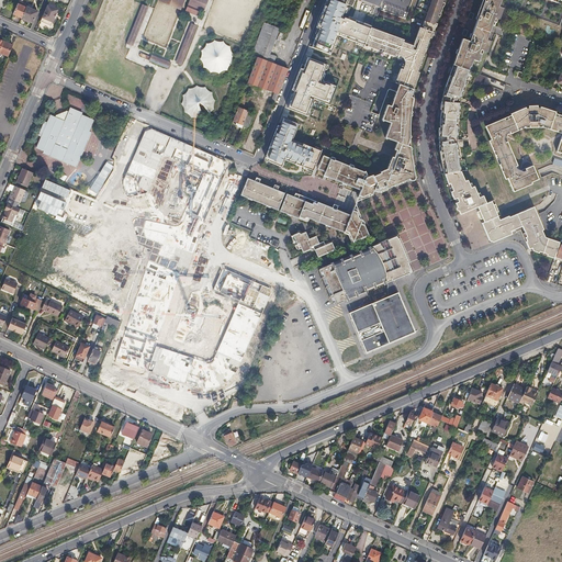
[(159,0),(159,2),(181,11),(186,0),(159,0)]
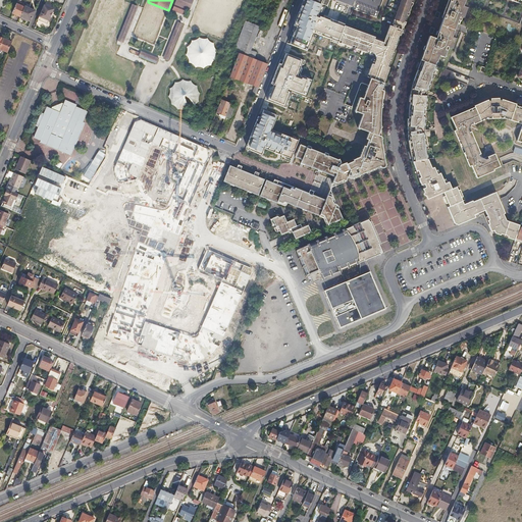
[(177,0),(175,6),(190,11),(193,0),(177,0)]
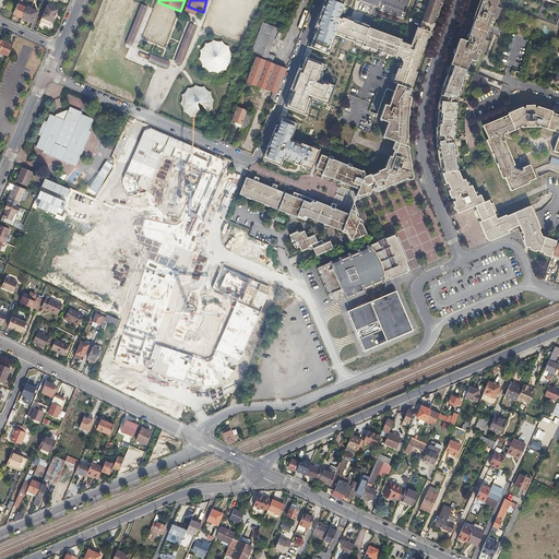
[(346,0),(324,0),(307,46),(326,54),(335,32),(364,42),(369,27),(341,16),(346,0)]
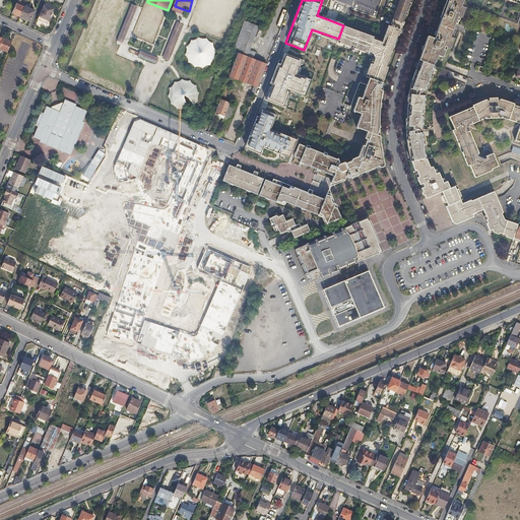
[(343,25),(338,39),(372,51),(373,56),(372,60),(370,59),(364,75),(367,76),(368,77),(378,81),(381,82),(385,72),(384,72),(410,0),(397,0),(397,1),(382,40),(343,25)]
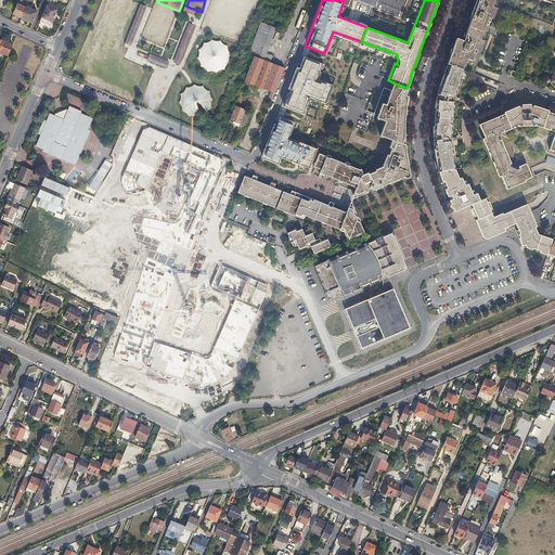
[(455,38),(446,63),(461,68),(461,65),(462,66),(465,59),(470,61),(475,50),(478,51),(482,40),(478,39),(486,20),(486,17),(489,5),(491,0),(474,0),(468,17),(470,18),(465,33),(463,33),(462,36),(466,38),(465,41),(455,38)]
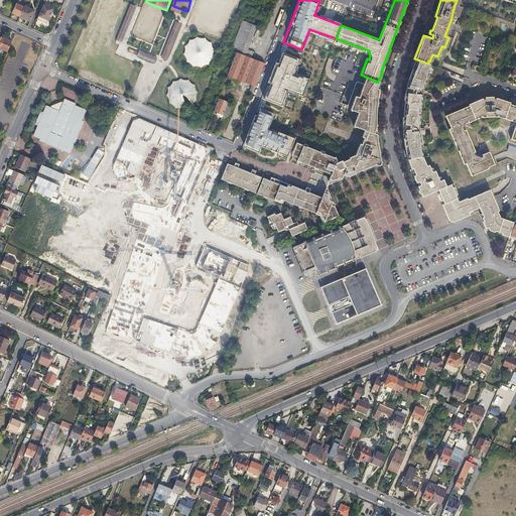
[(16,4),(12,13),(20,16),(24,7),(16,4)]
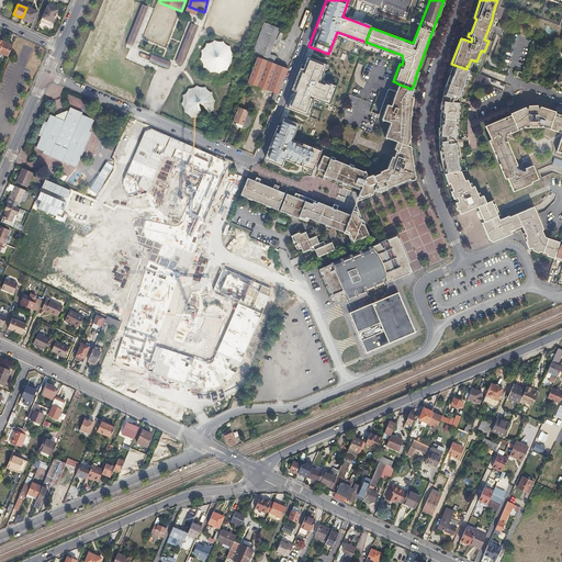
[(47,6),(40,21),(51,26),(57,10),(47,6)]
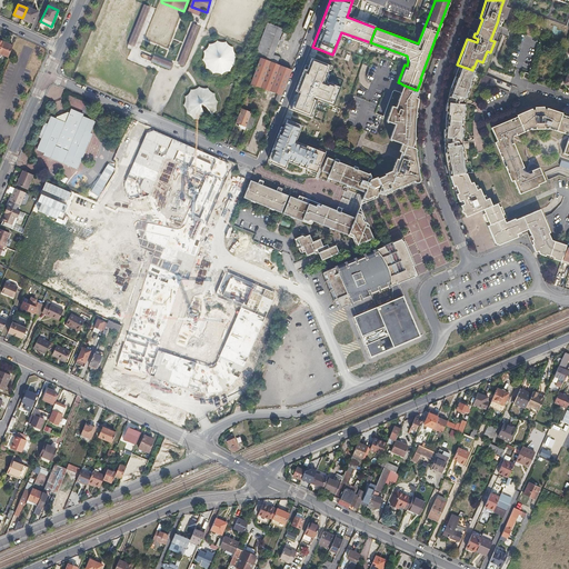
[(27,8),(22,18),(33,23),(38,12),(27,7),(27,8)]
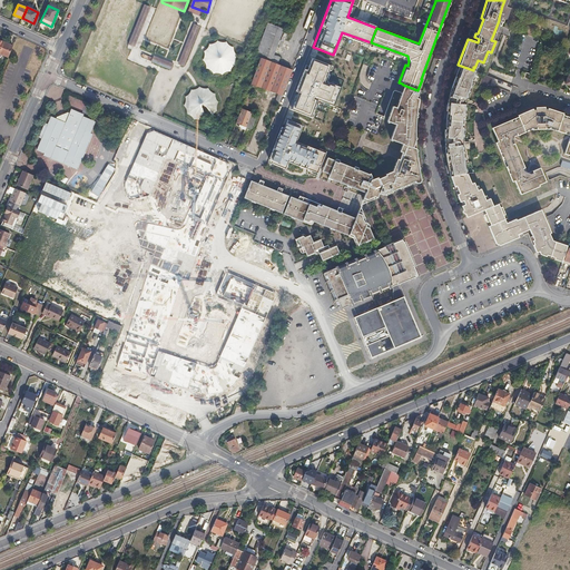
[(128,46),(135,48),(150,9),(145,7),(128,46)]
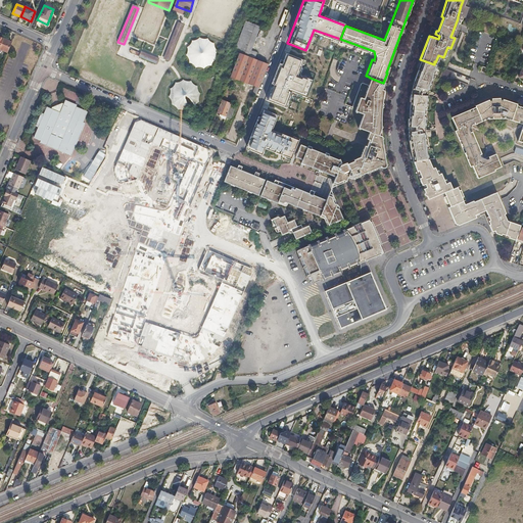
[(138,8),(124,44),(126,44),(140,9),(138,8)]
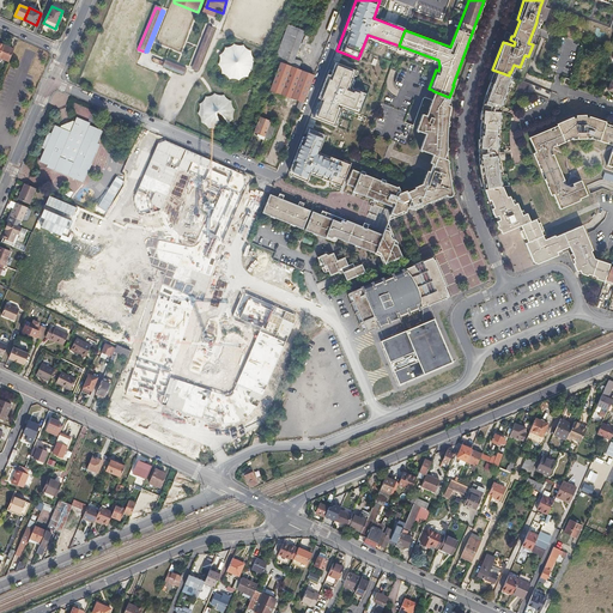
[(281,59),(280,62),(292,67),(295,59),(296,60),(303,41),(307,31),(289,25),(280,44),(275,56),(281,59)]
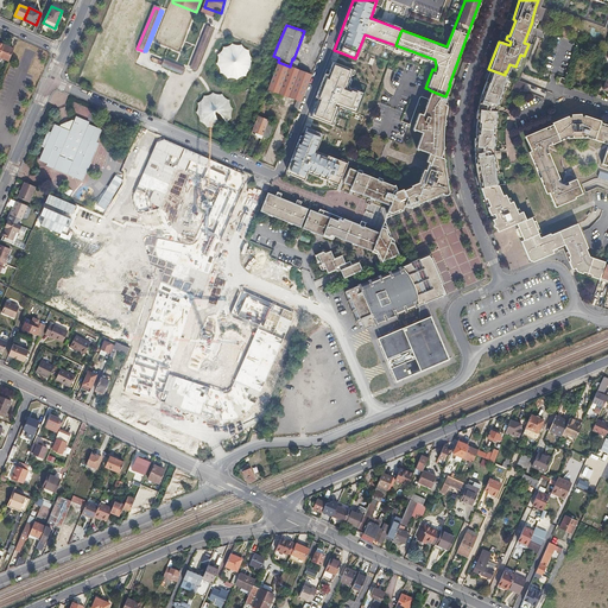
[(208,27),(190,69),(196,71),(214,30),(208,27)]
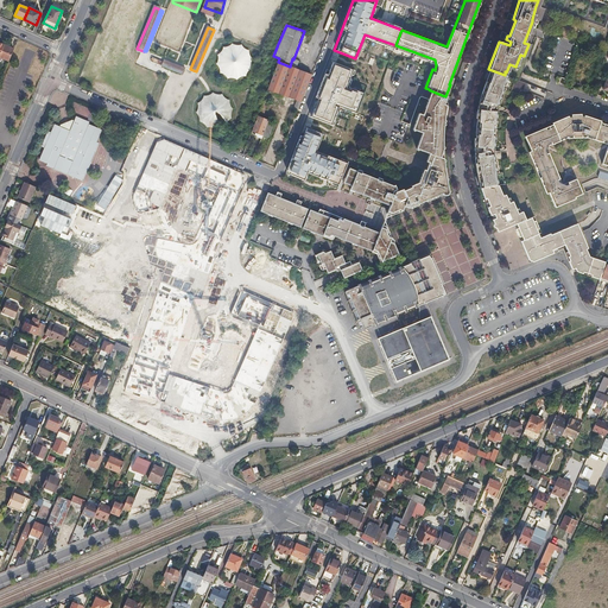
[(0,57),(10,62),(14,50),(0,43),(0,57)]
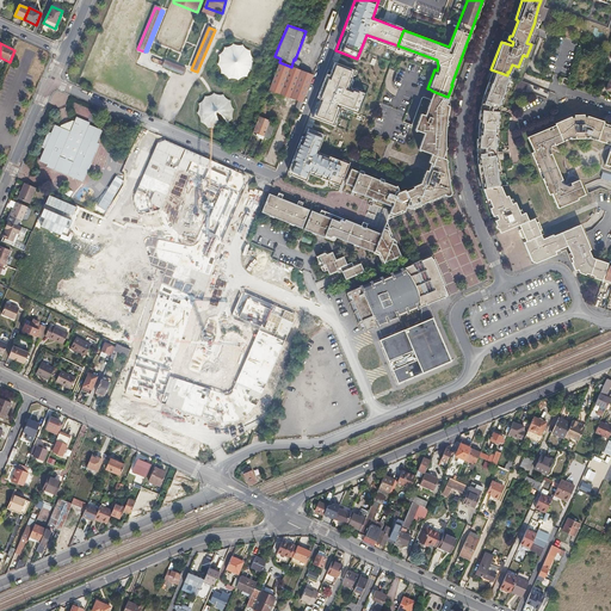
[(253,56),(252,53),(251,51),(247,47),(242,44),(238,43),(232,44),(227,45),(226,47),(221,51),(218,55),(217,60),(217,65),(218,69),(222,74),(224,76),(229,79),(235,80),(240,80),(241,80),(244,79),(247,76),(251,73),(253,67),(254,62),(253,56)]
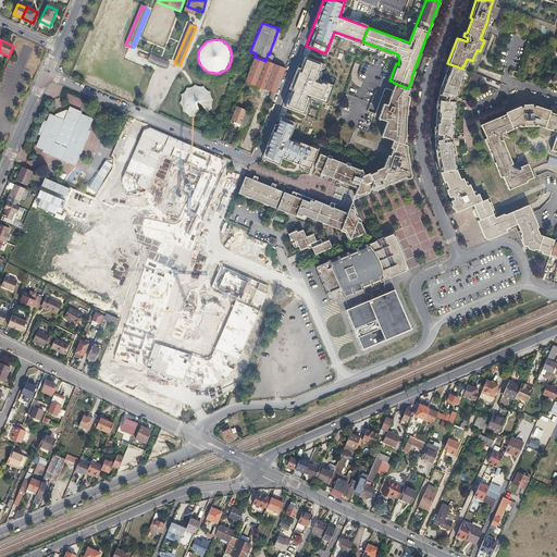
[(268,104),(271,107),(285,69),(272,63),(274,57),(269,54),(268,53),(265,61),(255,57),(237,103),(240,106),(249,84),(272,93),(268,104)]
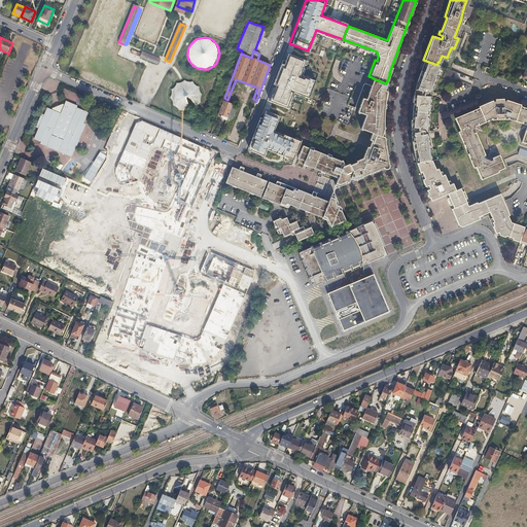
[(140,59),(159,66),(161,60),(142,53),(140,59)]
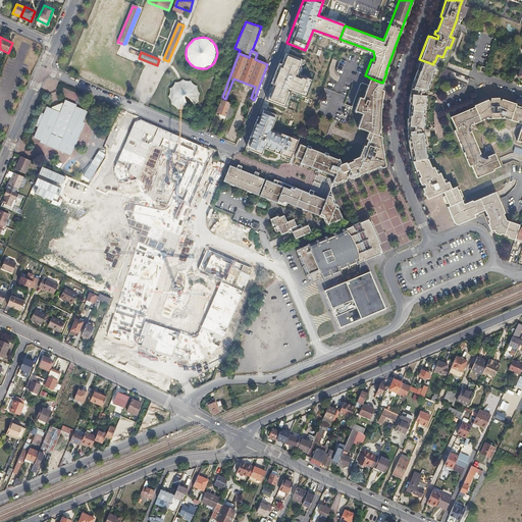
[(284,103),(291,88),(300,91),(305,79),(296,75),(302,60),(285,54),(281,66),(279,65),(272,83),(274,84),(269,97),(284,103)]
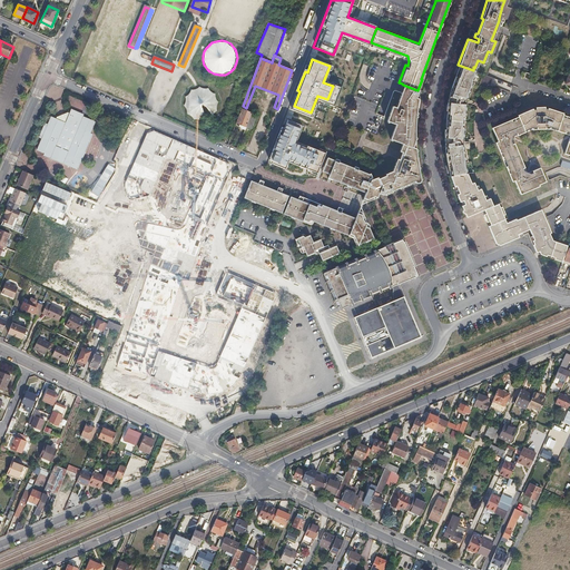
[(544,62),(542,72),(551,75),(554,66),(544,62)]
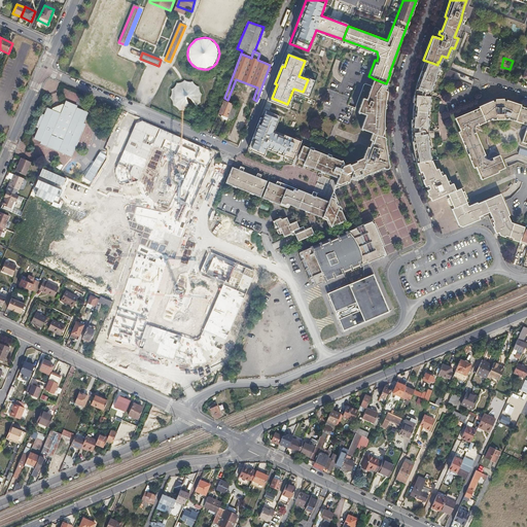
[(413,153),(415,164),(429,161),(427,150),(429,150),(427,134),(427,119),(425,118),(427,108),(428,108),(431,92),(436,76),(434,75),(437,65),(423,60),(415,82),(412,103),(413,103),(411,119),(410,119),(410,127),(410,136),(413,153)]
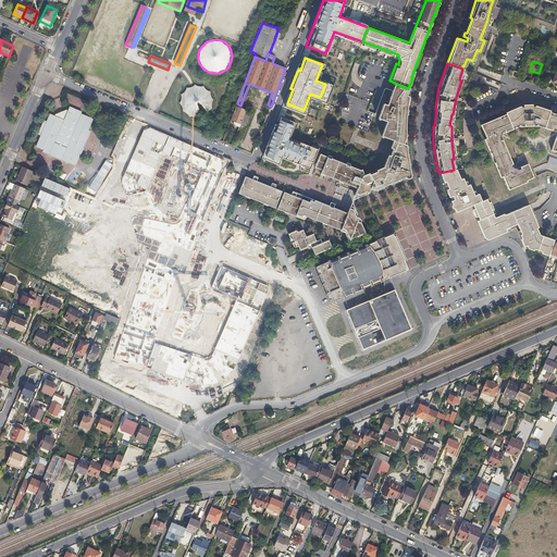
[(473,79),(499,89),(502,84),(475,74),(473,79)]
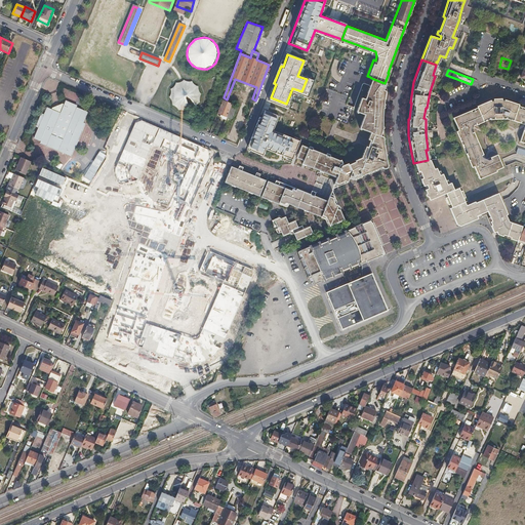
[(352,171),(346,185),(349,184),(351,178),(355,180),(384,168),(385,168),(387,168),(388,167),(388,164),(386,164),(385,158),(382,147),(380,134),(380,121),(382,105),(385,90),(382,89),(385,83),(381,82),(374,104),(363,99),(371,78),(370,77),(362,97),(358,96),(353,110),(361,113),(356,126),(367,130),(365,137),(366,138),(364,145),(362,145),(358,155),(352,158),(352,159),(348,161),(352,171)]
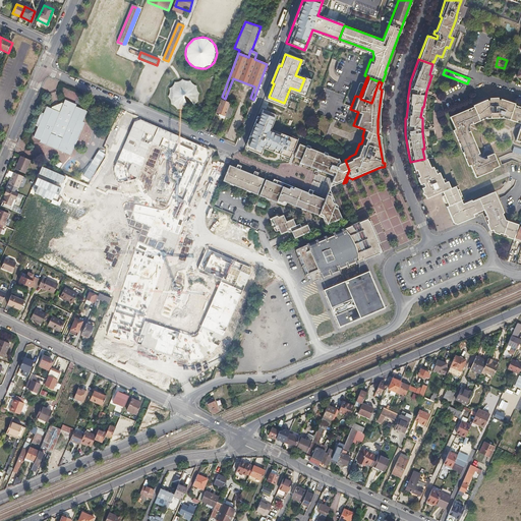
[(371,103),(379,81),(368,77),(360,99),(371,103)]
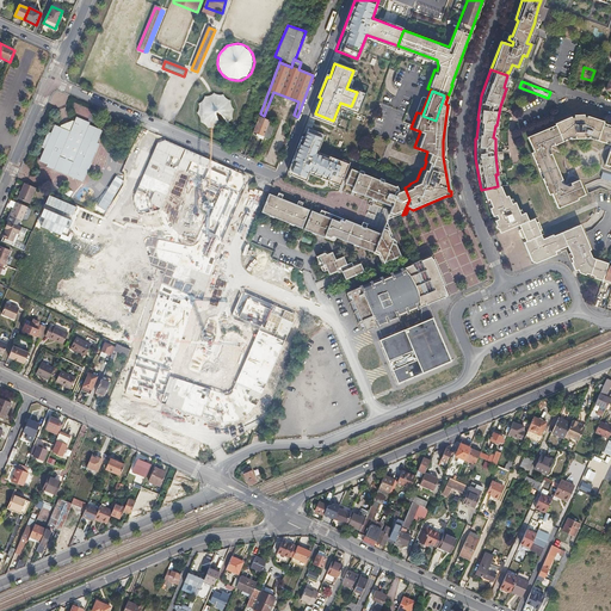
[(224,96),(222,94),(220,94),(215,93),(210,94),(208,96),(205,97),(202,99),(199,103),(198,105),(197,107),(197,111),(197,116),(198,119),(198,121),(201,123),(203,125),(207,128),(208,129),(210,130),(215,130),(220,129),(223,128),(227,125),(229,123),(232,119),(233,116),(234,111),(233,106),(232,103),(228,99),(224,96)]
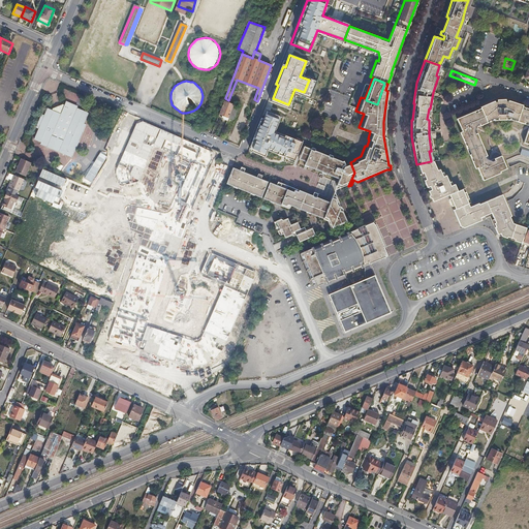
[(528,110),(523,109),(524,105),(509,100),(508,101),(505,101),(501,101),(497,101),(495,102),(494,101),(480,107),(481,110),(472,114),(469,116),(468,114),(458,119),(466,138),(465,138),(474,161),(475,161),(485,181),(495,177),(494,175),(507,169),(502,156),(492,160),(489,159),(484,147),(476,129),(477,127),(494,120),(510,119),(528,125),(528,127),(524,143),(528,144),(528,110)]
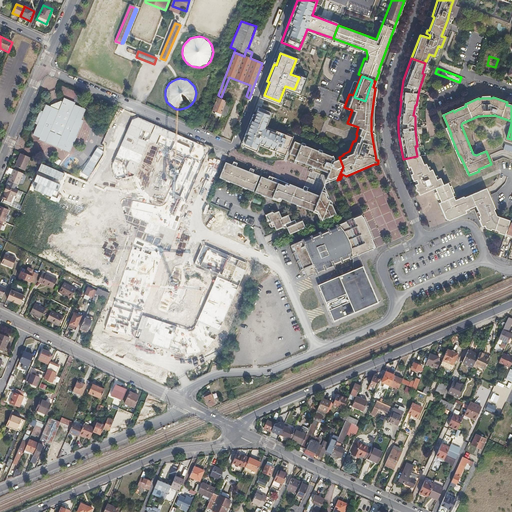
[(221,114),(226,102),(217,98),(212,111),(221,114)]
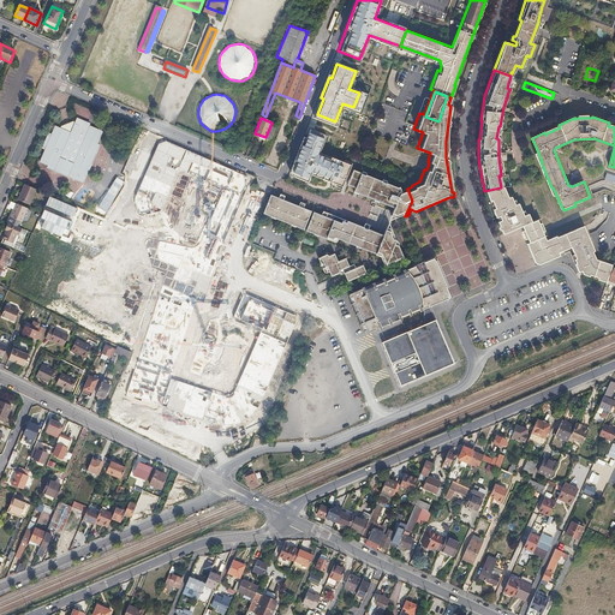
[(47,168),(67,177),(71,168),(88,174),(100,145),(99,145),(103,132),(89,126),(90,125),(77,119),(71,133),(54,126),(52,135),(48,133),(42,149),(45,150),(40,162),(48,166),(47,168)]
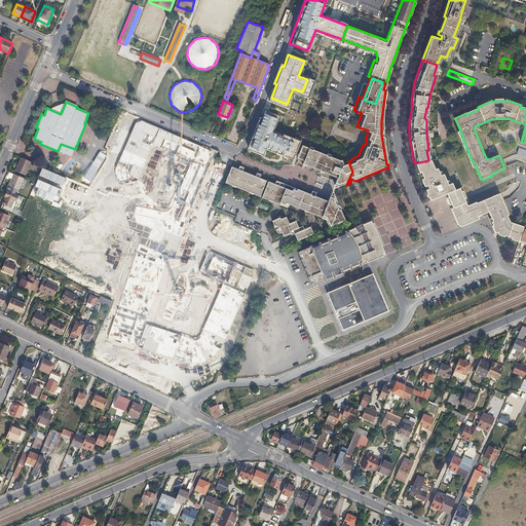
[(232,105),(227,117),(232,119),(237,107),(232,105)]
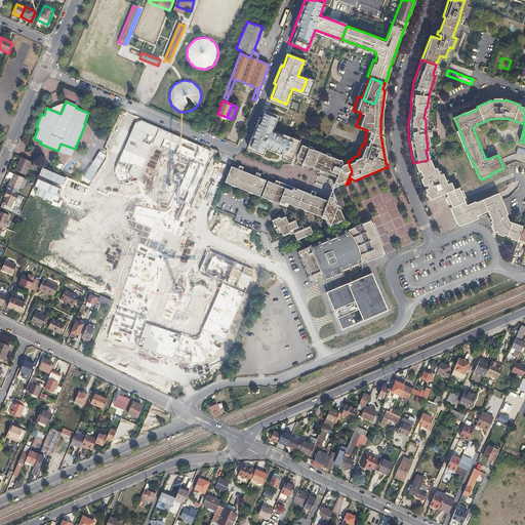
[(278,115),(265,110),(249,149),(263,155),(266,149),(291,158),(296,145),(297,142),(298,140),(282,134),(281,135),(272,131),(278,115)]
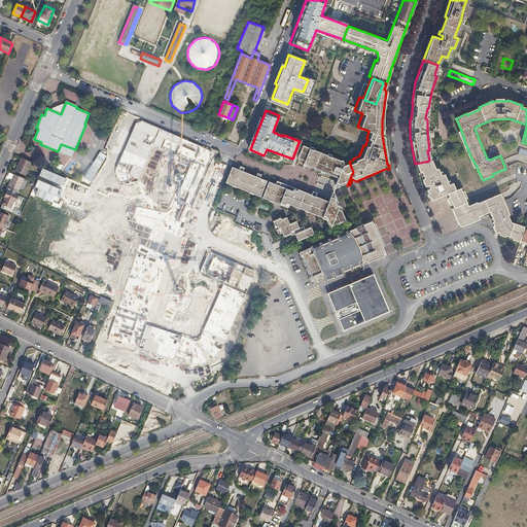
[(143,235),(140,244),(169,257),(174,259),(180,241),(190,209),(214,156),(213,153),(211,150),(142,120),(138,120),(136,124),(116,168),(115,171),(118,182),(130,230),(143,235)]
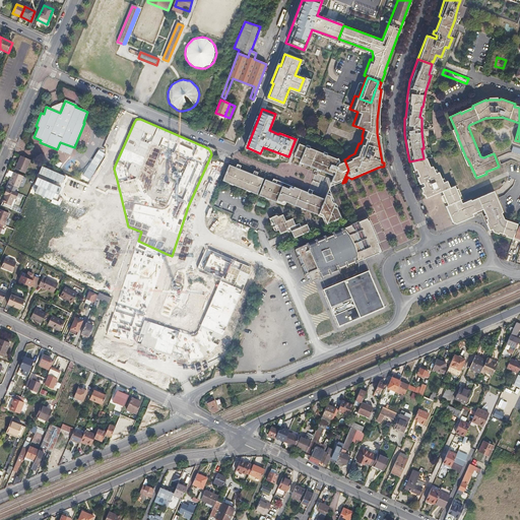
[(108,151),(118,155),(130,127),(120,123),(108,151)]
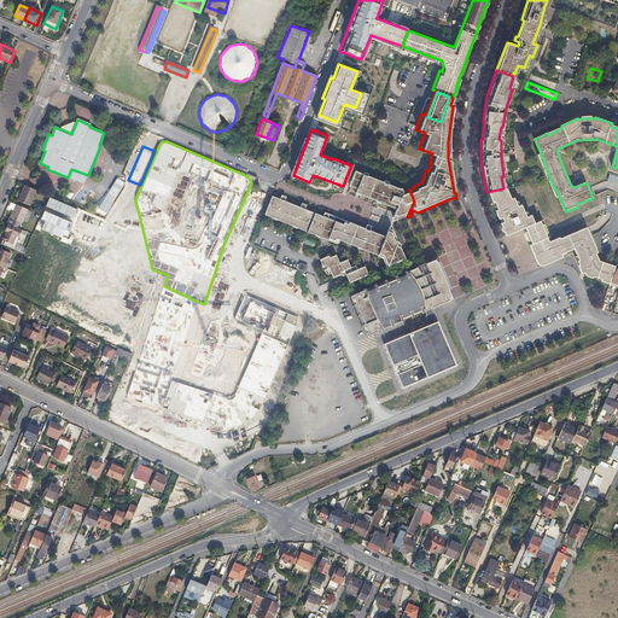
[(71,169),(68,178),(83,185),(88,175),(71,169)]
